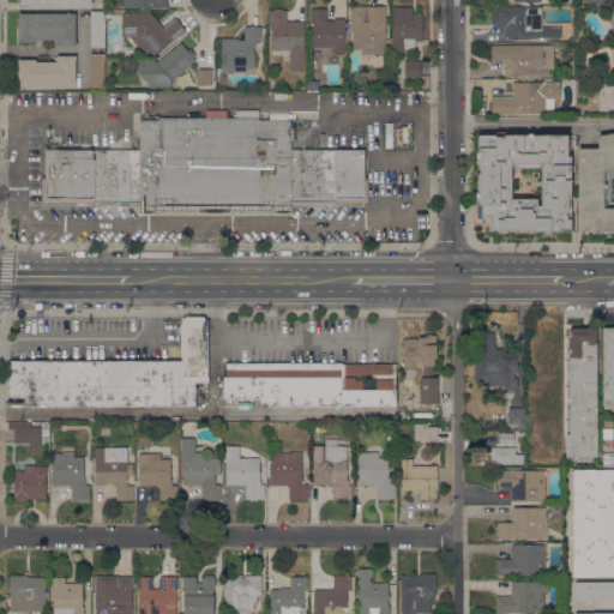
[(385,44),(386,44),(386,54),(361,54),(361,49),(353,49),(353,31),(350,31),(350,7),(355,7),(355,6),(363,6),(363,7),(365,7),(365,6),(386,6),(385,44)]
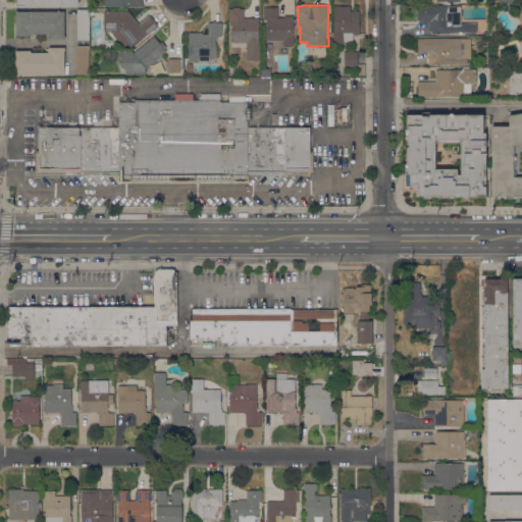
[(333,6),(350,6),(350,11),(359,11),(359,35),(352,35),(352,42),(344,42),(344,44),(332,44),(332,32),(333,32),(333,6)]
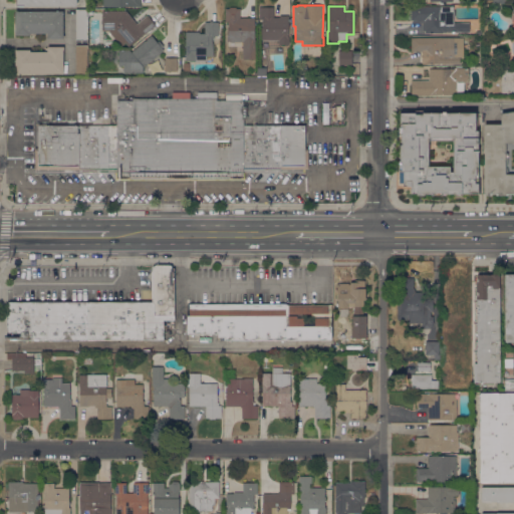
[(461,22),(461,32),(443,32),(443,33),(425,33),(425,30),(422,30),(422,23),(413,23),(413,20),(411,20),(411,6),(453,6),(453,22),(456,22),(461,22)]
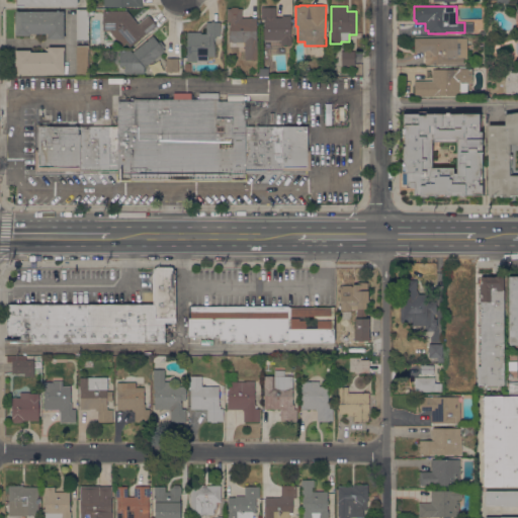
[(257,60),(244,60),(245,41),(229,41),(229,28),(230,28),(230,21),(227,21),(227,8),(231,8),(231,7),(238,7),(238,8),(242,8),(242,17),(256,17),(256,39),(257,39),(257,60)]
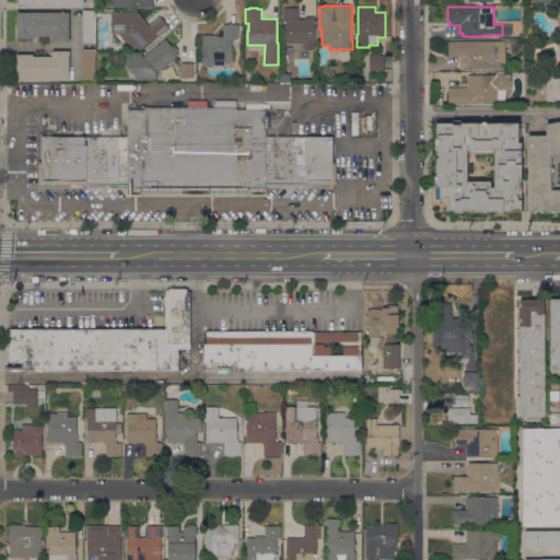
[(284,43),(284,28),(286,28),(286,21),(282,21),(282,8),(299,8),(299,19),(305,19),(305,16),(315,18),(314,43),(315,43),(315,48),(304,48),(304,43),(284,43)]
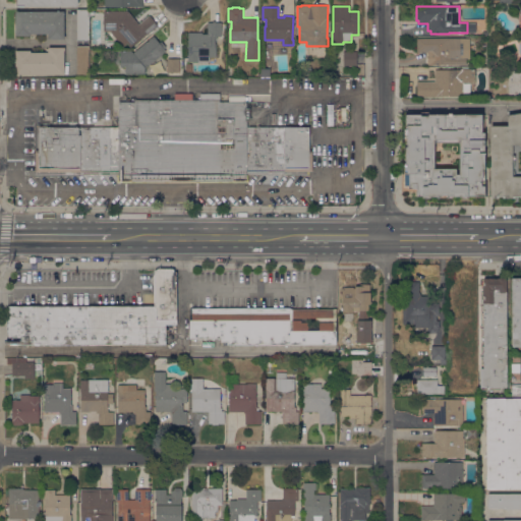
[(76,10),(89,10),(89,41),(76,41),(76,10)]
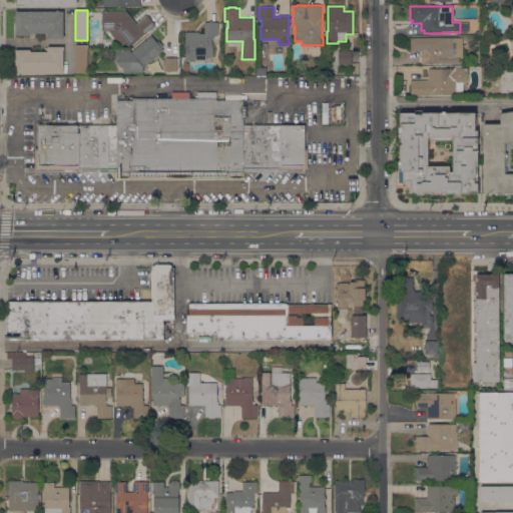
[(63,11),(63,38),(47,38),(47,33),(34,33),(34,35),(15,35),(15,11),(17,11),(63,11)]
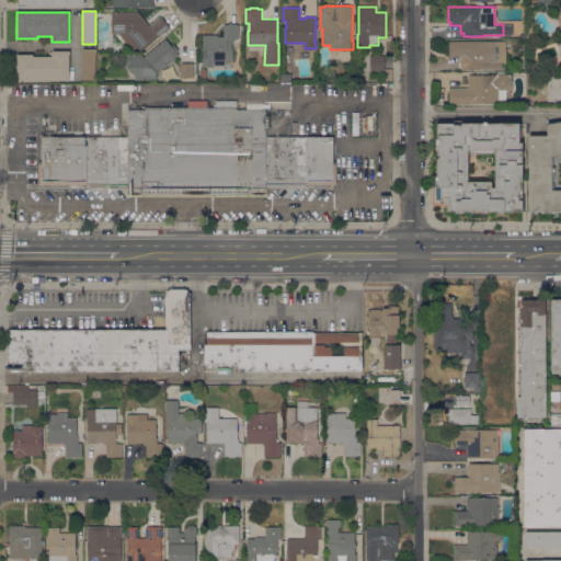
[(137,12),(146,22),(157,12),(170,27),(157,38),(156,37),(140,50),(137,46),(133,50),(118,33),(112,33),(112,25),(111,25),(111,19),(112,19),(112,12),(137,12)]
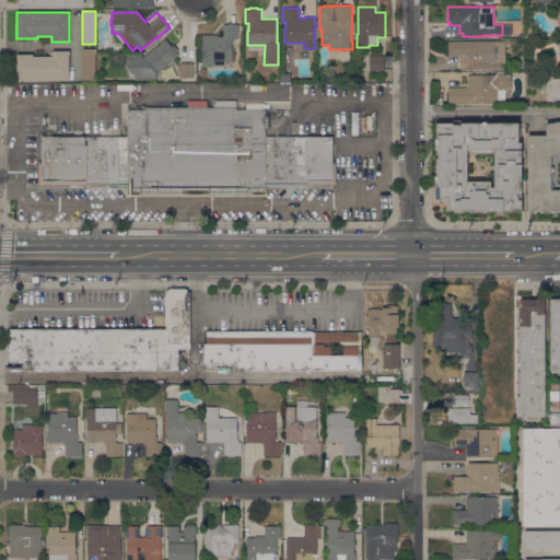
[(201,66),(201,59),(202,59),(202,34),(217,34),(217,36),(222,36),(222,24),(229,24),(229,22),(232,22),(232,24),(238,24),(237,38),(233,38),(233,42),(231,42),(231,46),(232,46),(232,61),(224,61),(224,66),(201,66)]
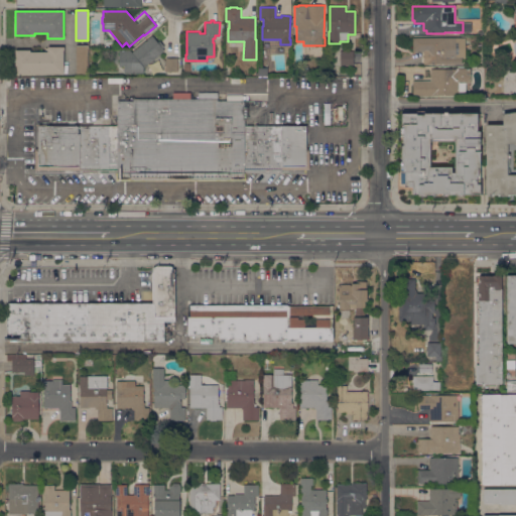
[(152,35),(157,42),(159,41),(164,46),(162,48),(164,50),(143,68),(143,73),(124,73),(124,66),(119,66),(119,50),(130,50),(132,52),(152,35)]
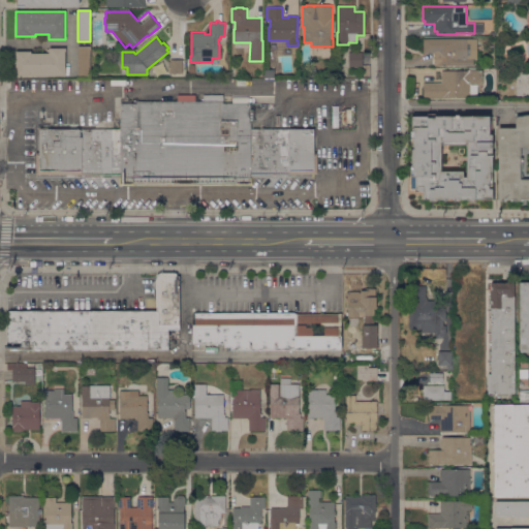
[(473,65),(437,65),(437,63),(434,63),(434,53),(423,53),(423,38),(476,38),(476,59),(473,59),(473,65)]
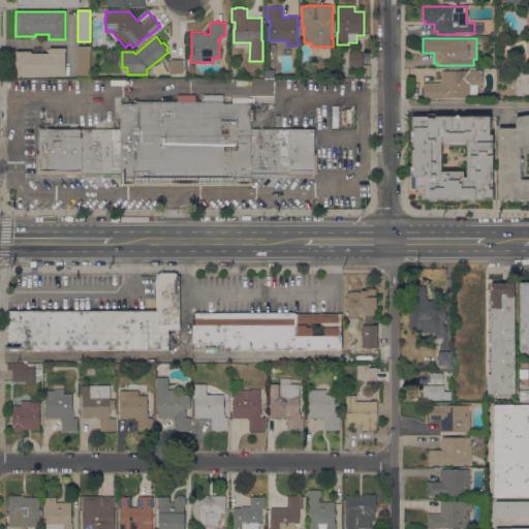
[(78,45),(90,45),(90,76),(78,76),(78,45)]
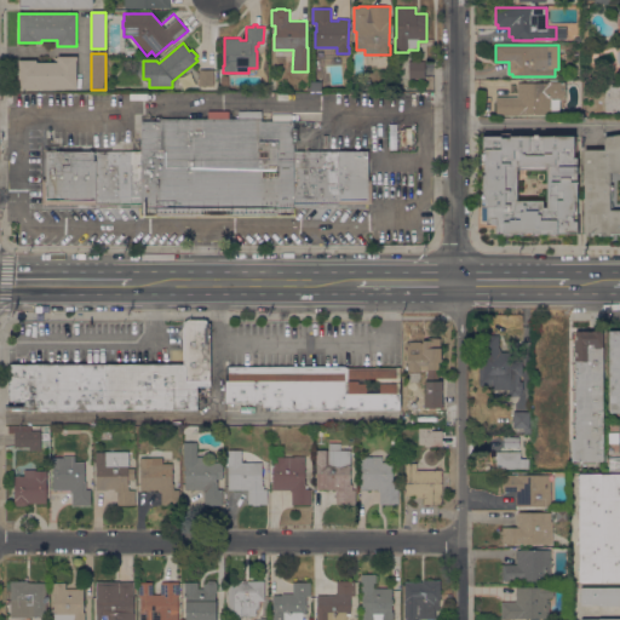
[(57,62),(57,56),(76,56),(76,90),(18,89),(18,59),(36,59),(36,62),(57,62)]
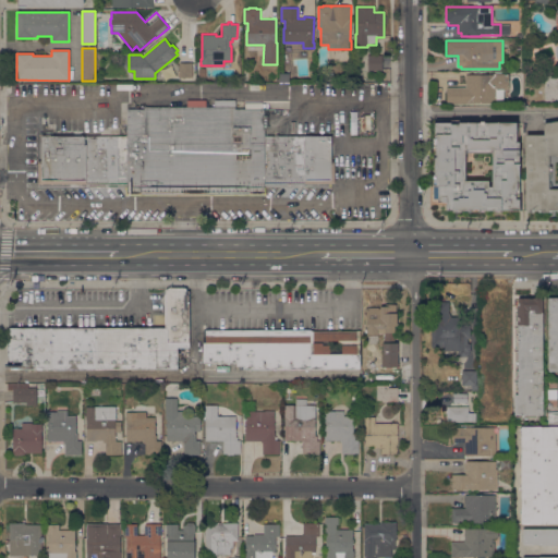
[(383,55),(381,70),(367,70),(367,55),(383,55)]
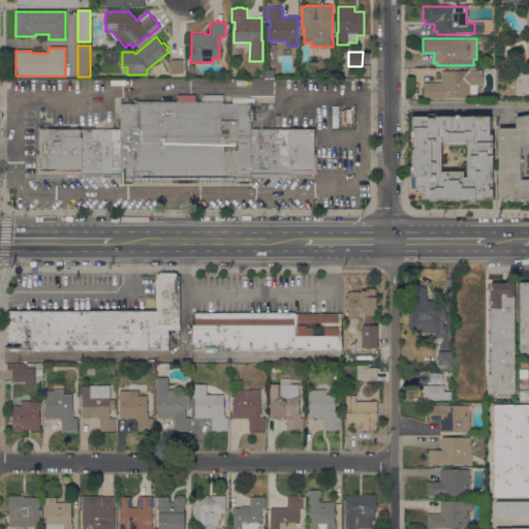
[(182,59),(182,73),(169,73),(169,59),(182,59)]
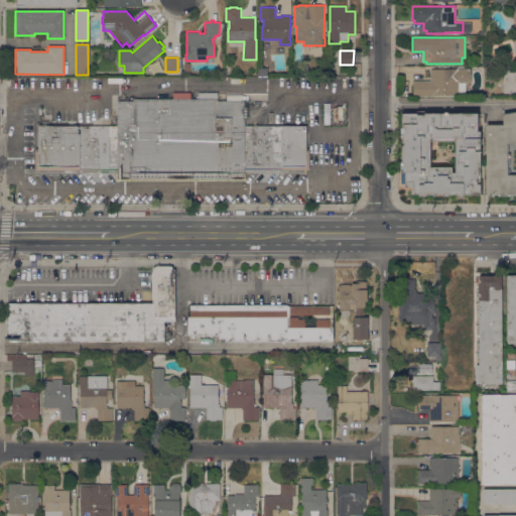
[(259,68),(267,68),(267,77),(259,77),(259,68)]
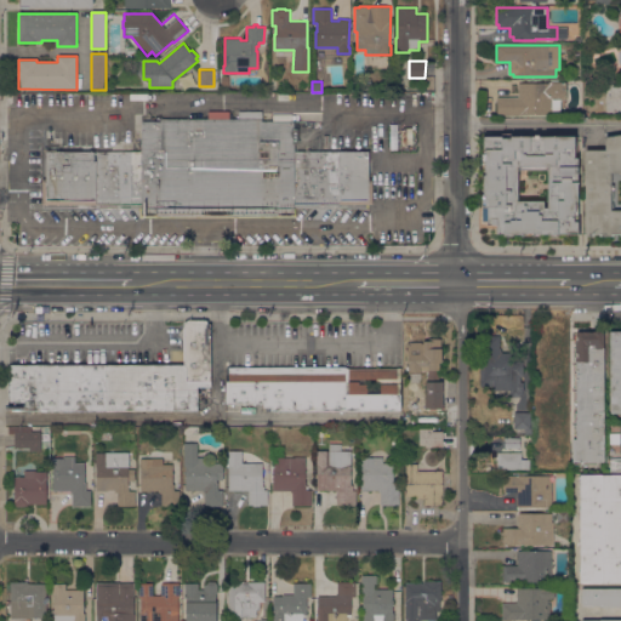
[(550,83),(567,83),(567,100),(560,100),(560,114),(552,114),(522,114),(522,115),(496,115),(496,97),(518,97),(518,83),(550,83)]
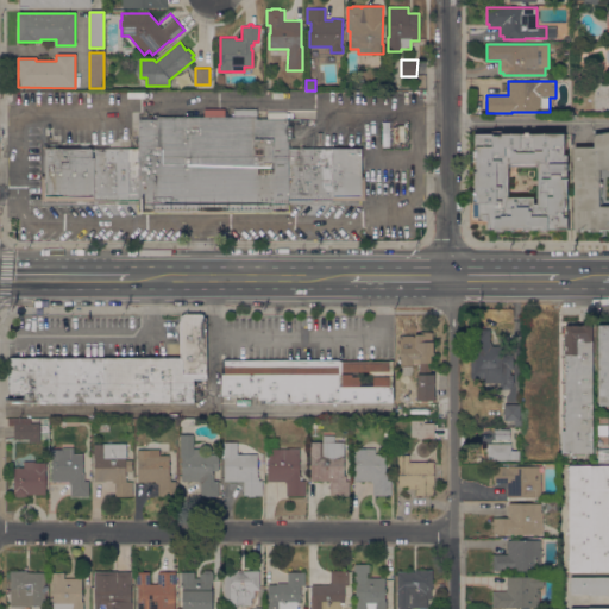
[(256,117),(256,119),(288,119),(288,149),(362,149),(362,176),(365,176),(365,200),(332,200),(332,203),(289,203),(289,212),(138,212),(138,205),(94,205),(94,201),(70,201),(70,202),(41,202),(41,176),(45,176),(45,148),(55,148),(55,149),(123,149),(123,139),(129,139),(129,149),(138,149),(138,119),(157,119),(157,117),(256,117)]
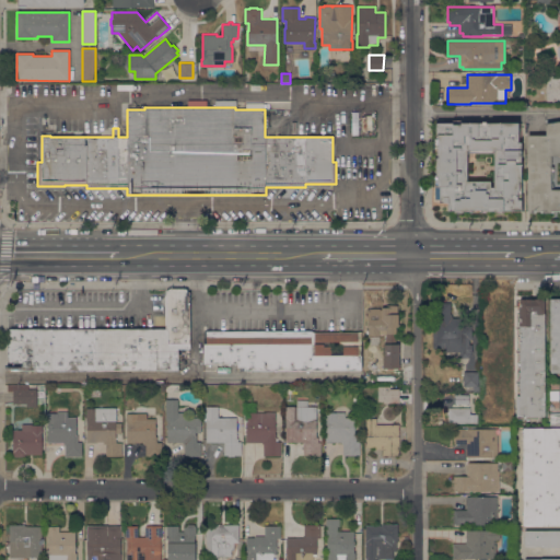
[(493,211),(488,211),(488,212),(469,212),(469,211),(463,211),(463,212),(454,212),(454,211),(447,211),(447,202),(439,202),(439,199),(434,199),(434,187),(434,175),(436,172),(435,159),(434,158),(434,139),(436,139),(436,123),(452,123),(452,120),(471,120),(471,123),(481,123),(481,121),(486,121),(486,123),(520,123),(520,142),(521,142),(521,164),(522,164),(522,165),(521,165),(521,211),(503,211),(503,212),(493,212),(493,211)]
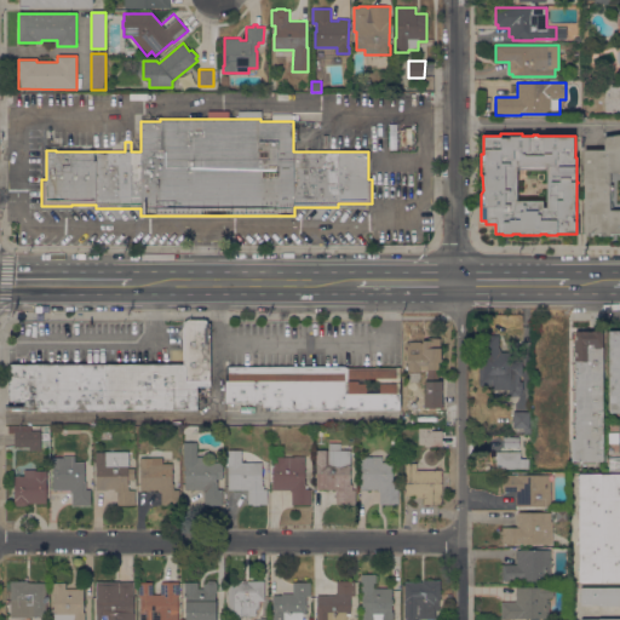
[(619,235),(619,234),(612,234),(612,235),(584,235),(584,150),(603,150),(603,137),(618,135),(619,135),(619,235)]
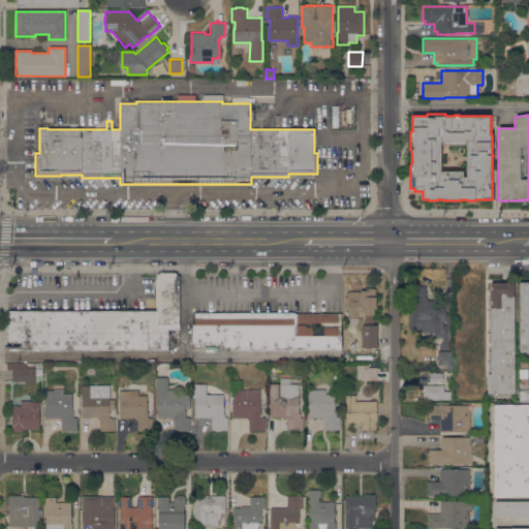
[(21,308),(154,310),(154,273),(179,273),(179,324),(179,331),(165,331),(165,349),(6,350),(6,310),(7,310),(7,308),(21,308)]
